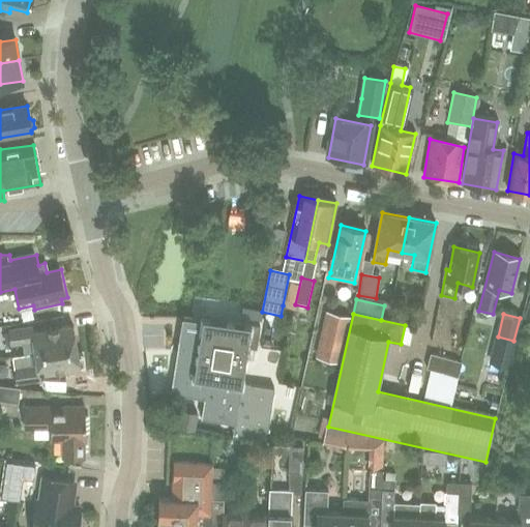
[(327,317),(320,349),(343,354),(350,322),(327,317)]
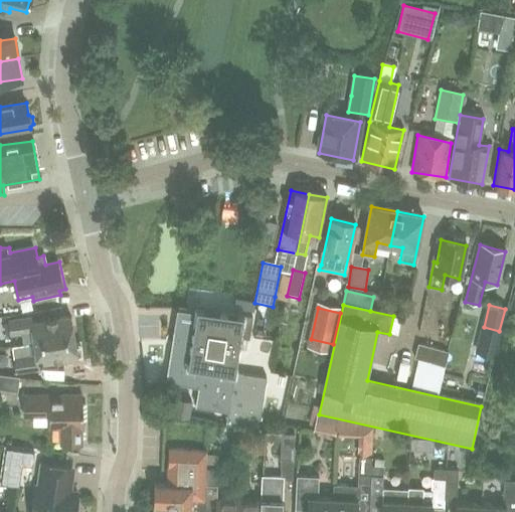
[(172,332),(165,383),(198,388),(195,408),(229,413),(227,423),(260,423),(267,376),(235,371),(240,338),(248,339),(251,317),(243,316),(196,310),(194,323),(179,321),(177,333),(172,332)]
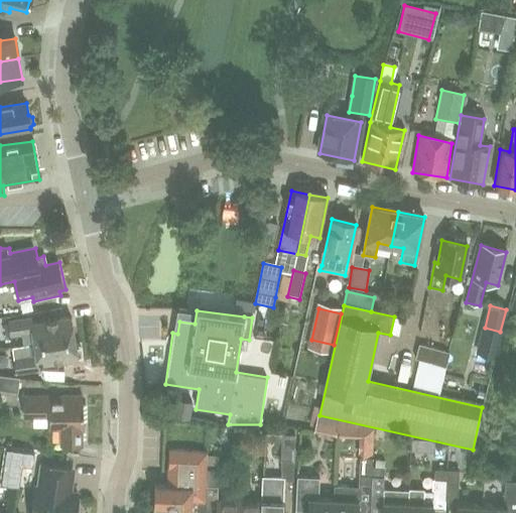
[(23,347),(35,345),(75,339),(72,318),(32,325),(31,318),(8,322),(11,337),(22,335),(23,347)]
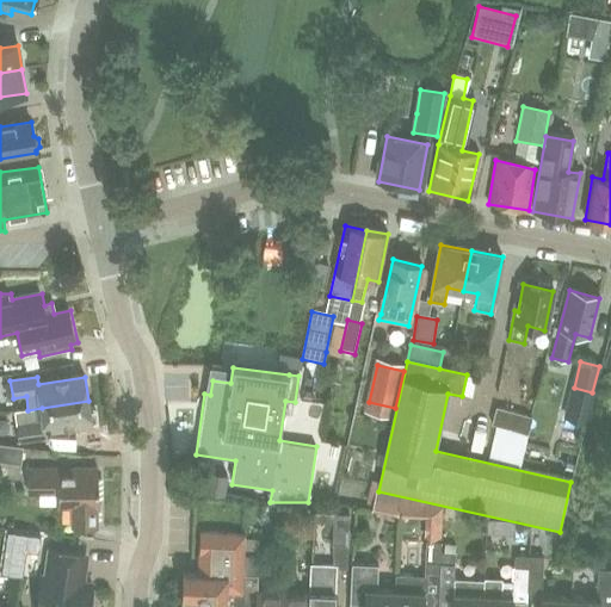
[(47,433),(92,426),(88,401),(42,408),(43,421),(18,425),(20,443),(48,438),(47,433)]
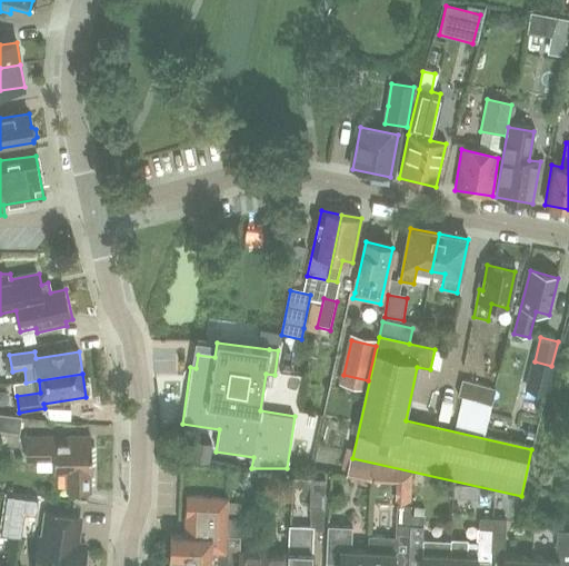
[(461,381),(457,397),(490,406),(493,390),(461,381)]
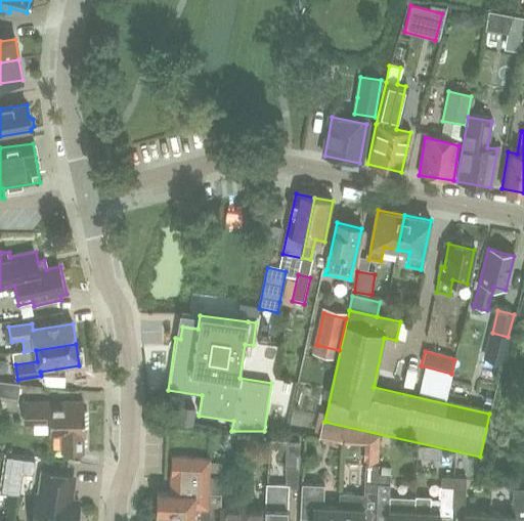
[(19,386),(0,383),(0,398),(17,401),(19,386)]
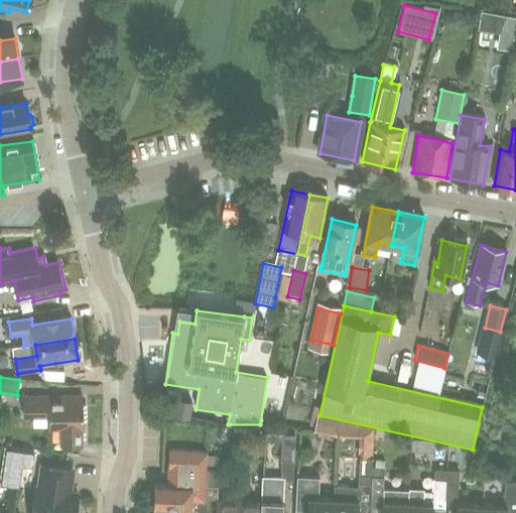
[(50,418),(50,429),(62,429),(62,446),(84,446),(83,428),(85,428),(85,401),(84,401),(84,396),(24,397),(24,419),(50,418)]
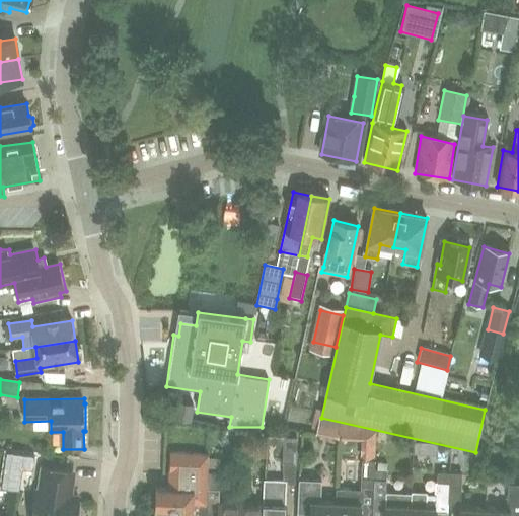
[(190,421),(193,406),(177,402),(174,418),(190,421)]
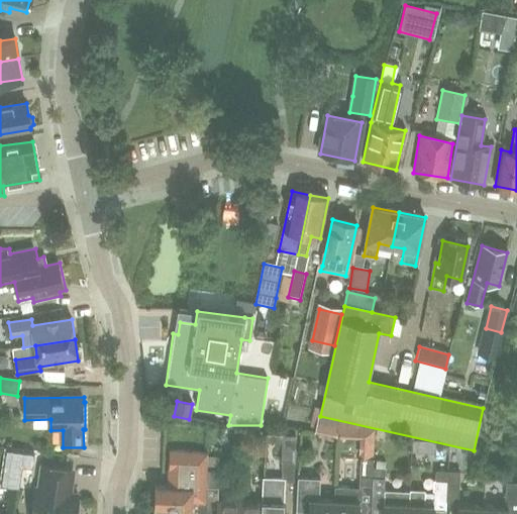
[(338,423),(318,420),(316,431),(337,436),(338,423)]
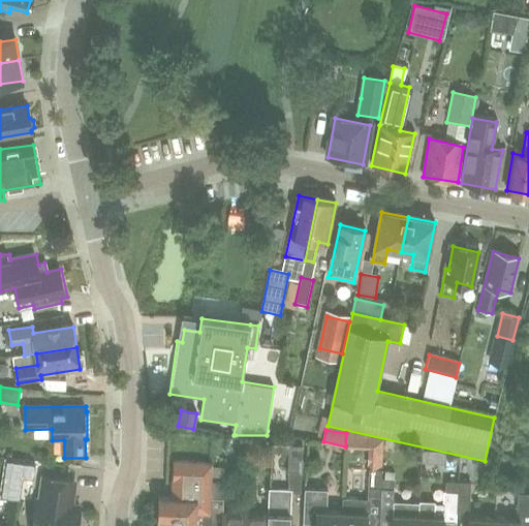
[(247,455),(258,455),(259,438),(248,438),(247,455)]
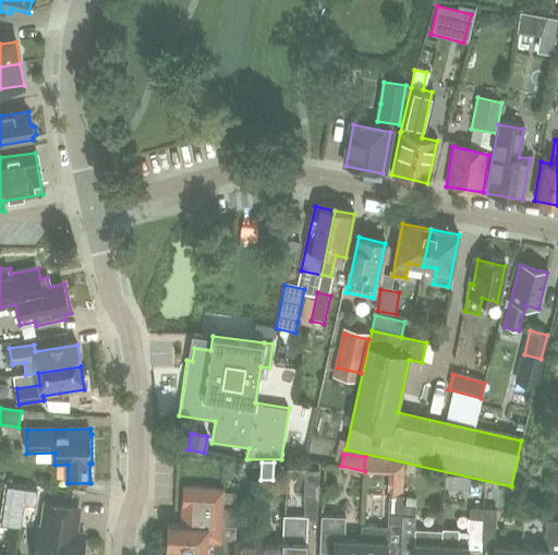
[(305,471),(304,498),(317,499),(318,471),(305,471)]
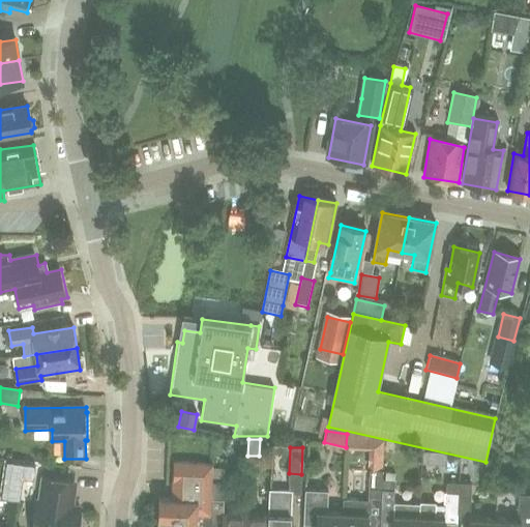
[(35,467),(7,464),(2,500),(20,502),(23,480),(33,481),(35,467)]
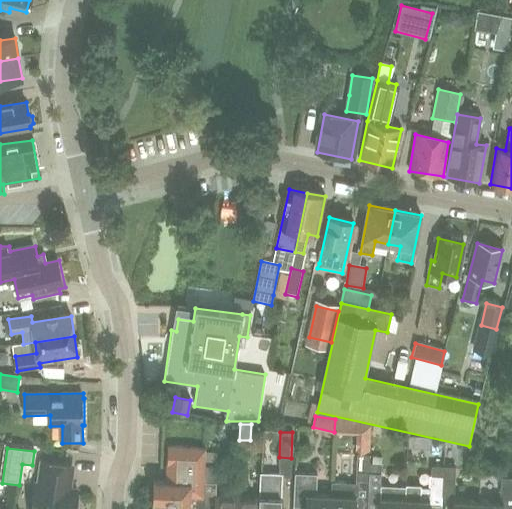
[(204,483),(204,467),(205,448),(167,448),(166,483),(153,483),(152,508),(189,508),(190,498),(204,498),(204,483)]
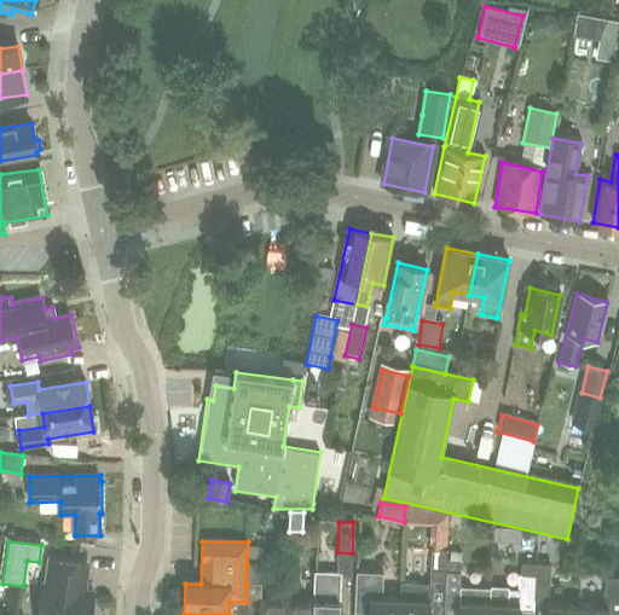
[(447,581),(447,574),(446,574),(447,562),(447,551),(433,550),(432,573),(431,581),(447,581)]
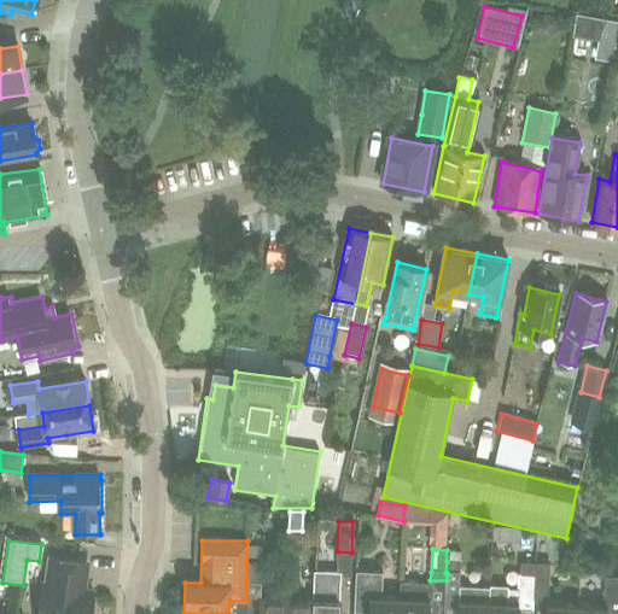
[(450,561),(447,561),(445,573),(447,573),(460,573),(461,554),(450,553),(450,561)]
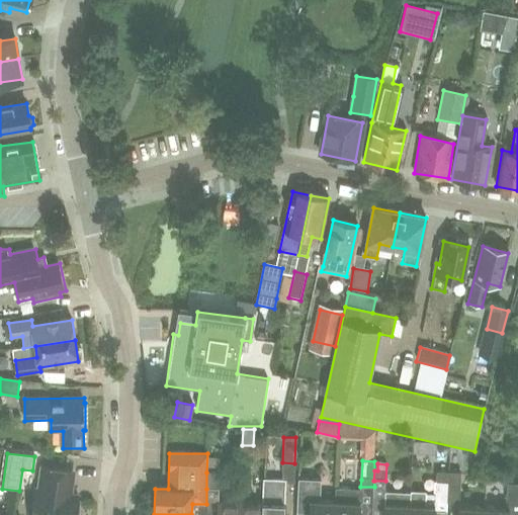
[(36,491),(32,514),(76,514),(79,497),(70,496),(74,471),(45,467),(40,491),(36,491)]
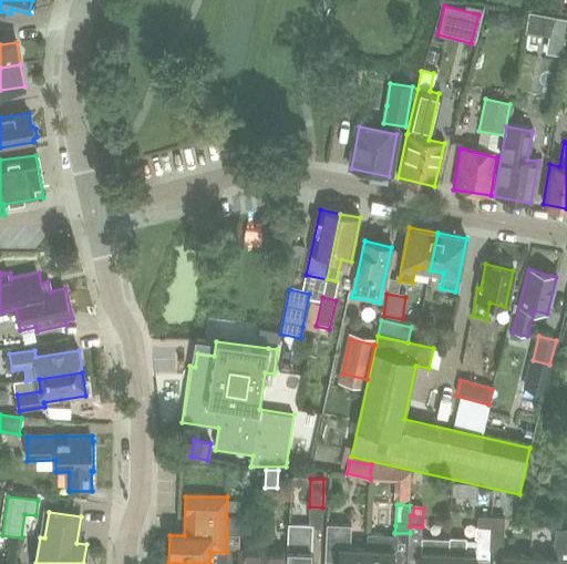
[(238,518),(226,518),(226,535),(237,535),(238,518)]
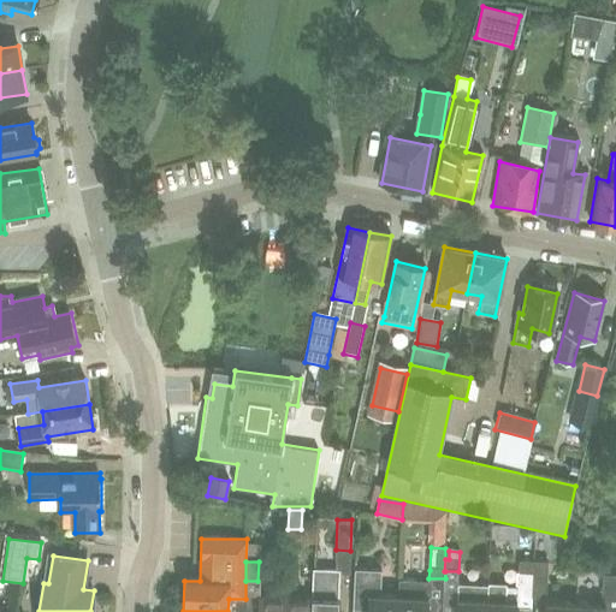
[(519,575),(533,575),(533,563),(520,562),(519,575)]
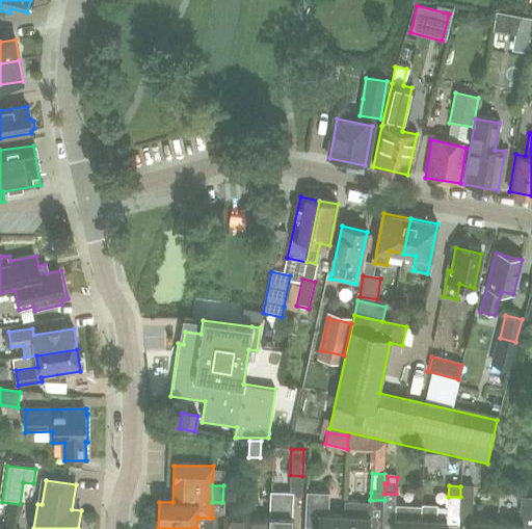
[(460,486),(460,497),(459,518),(471,518),(473,487),(460,486)]
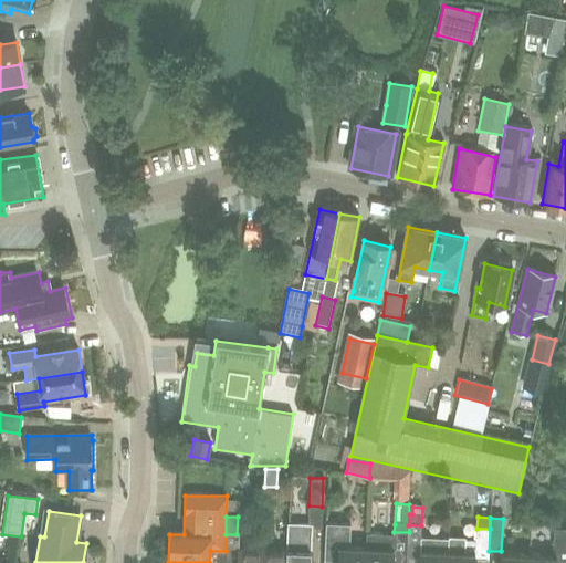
[(311,562),(313,531),(304,531),(304,525),(289,524),(287,551),(286,562),(311,562)]
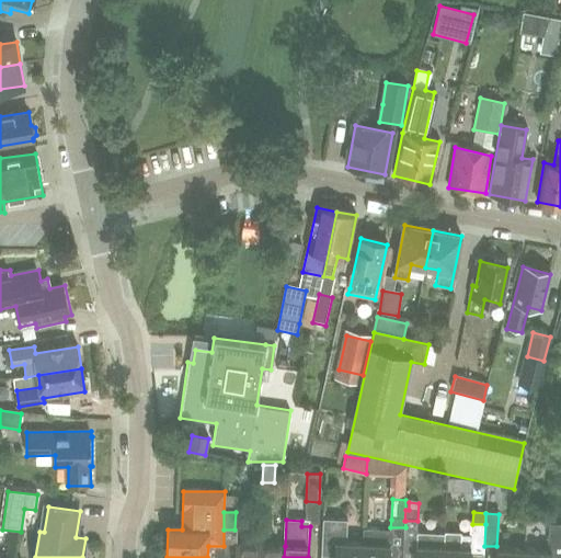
[(323,520),(322,543),(321,557),(335,557),(362,557),(363,544),(346,544),(347,520),(323,520)]
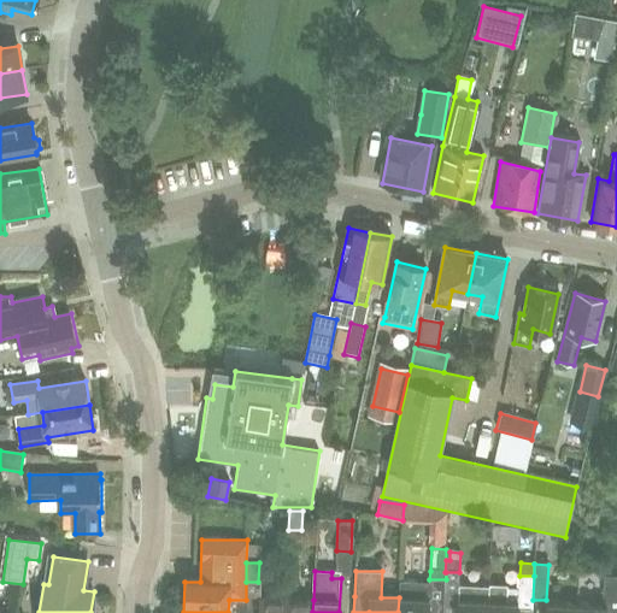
[(616,612),(616,577),(604,577),(603,607),(577,606),(576,612),(616,612)]
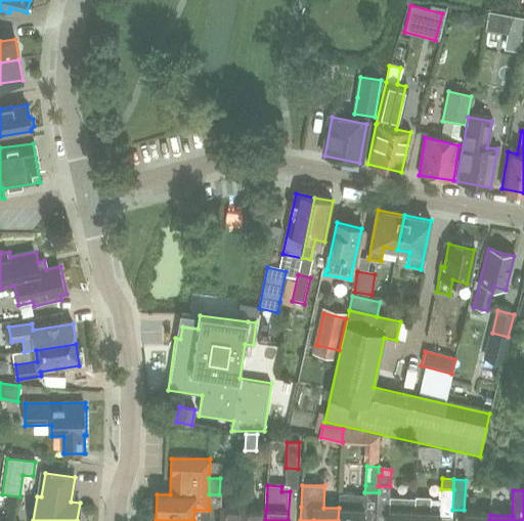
[(363,520),(364,510),(364,496),(339,495),(339,508),(338,520),(363,520)]
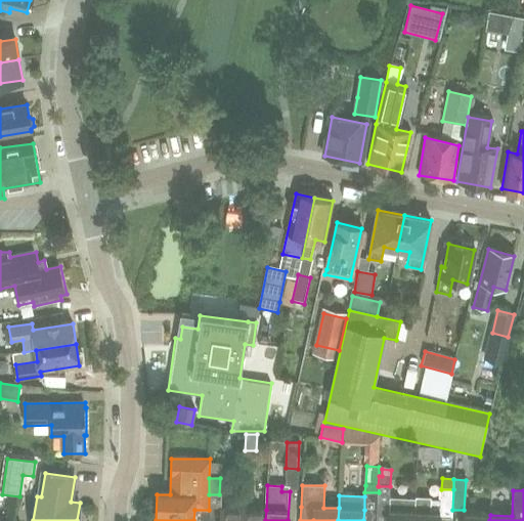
[(438,520),(439,513),(430,513),(430,498),(415,497),(415,500),(412,520),(438,520)]
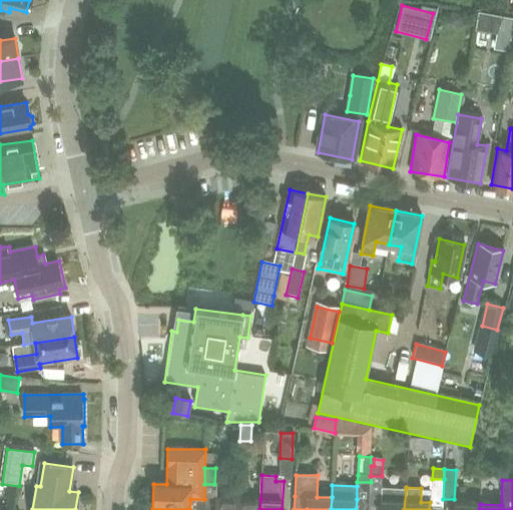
[(381,488),(380,509),(404,509),(406,489),(381,488)]
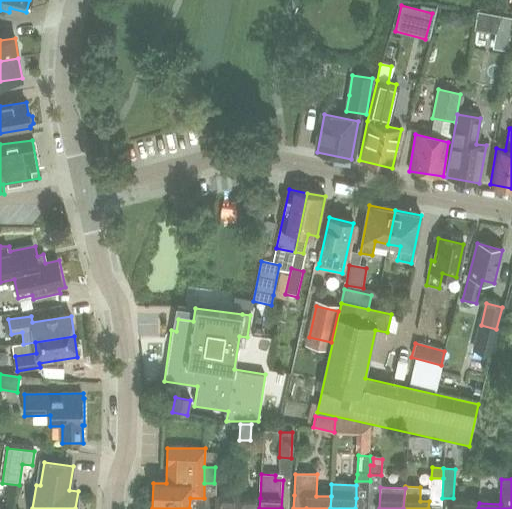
[(238,508),(239,497),(217,496),(216,508),(238,508)]
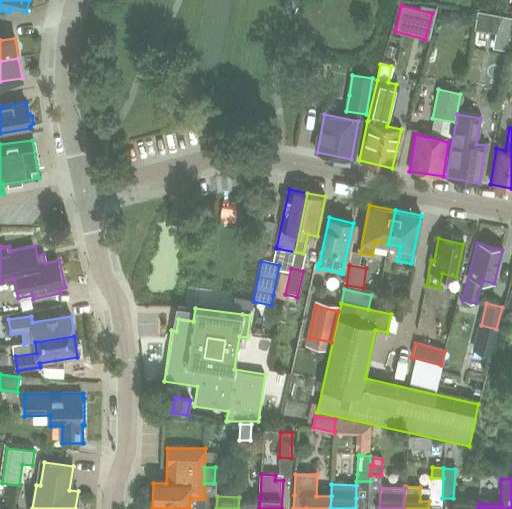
[(259,508),(260,498),(239,497),(238,508),(259,508)]
